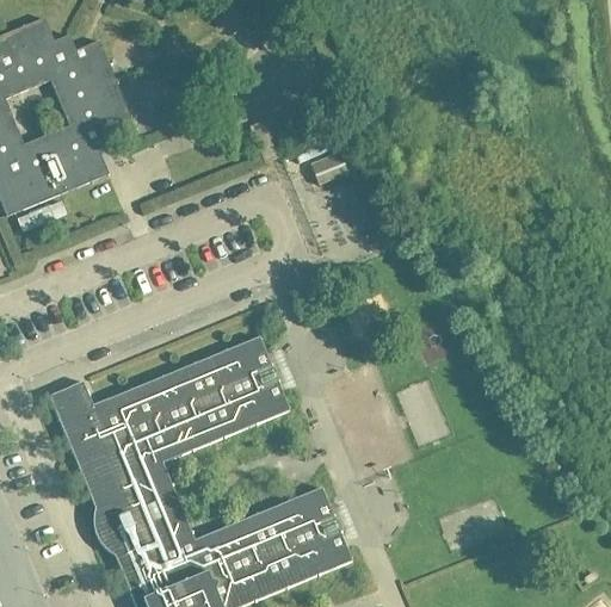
[(0,200),(6,215),(109,173),(96,142),(103,138),(100,131),(131,118),(98,39),(75,49),(69,33),(54,39),(43,17),(0,33),(0,200)]
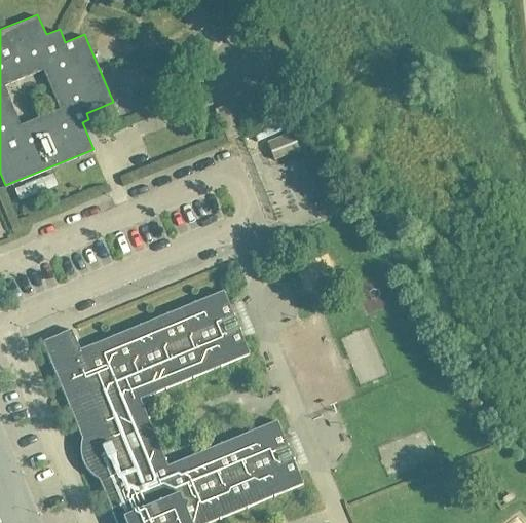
[(271,164),(300,154),(293,136),(248,153),(256,175),(258,175),(265,194),(280,188),(271,164)]
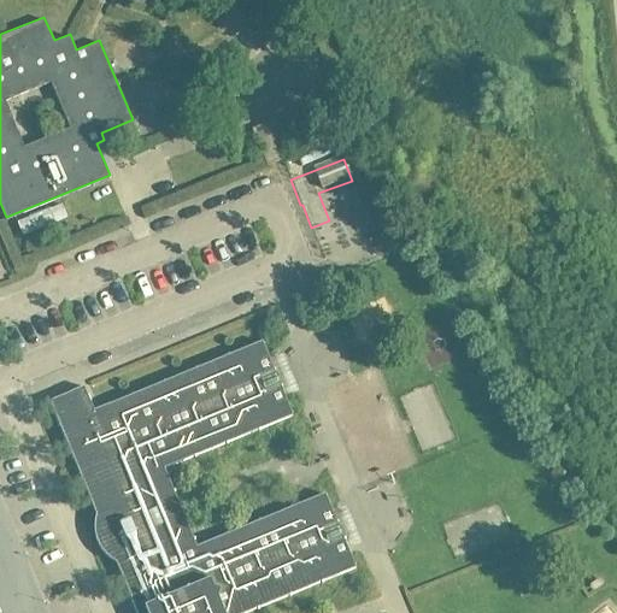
[(353,208),(362,240),(371,237),(363,206),(353,208)]
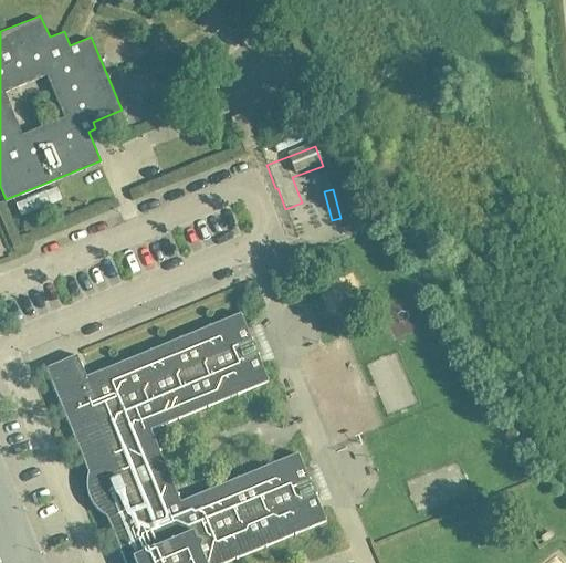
[(219,562),(326,519),(297,450),(180,499),(150,428),(268,379),(240,311),(85,374),(76,352),(44,365),(87,470),(86,473),(86,477),(86,479),(86,481),(86,483),(86,486),(86,489),(87,493),(88,496),(90,498),(92,501),(95,506),(98,509),(101,511),(105,513),(116,540),(125,562),(219,562)]
